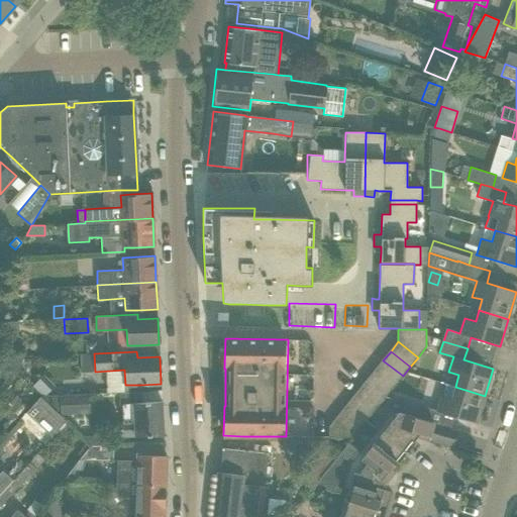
[(94,353),(81,354),(82,372),(95,372),(94,353)]
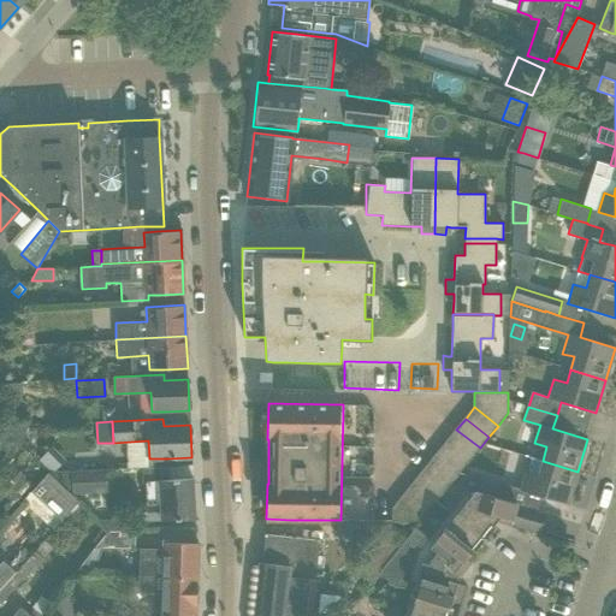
[(0,422),(0,445),(6,452),(17,439),(0,422)]
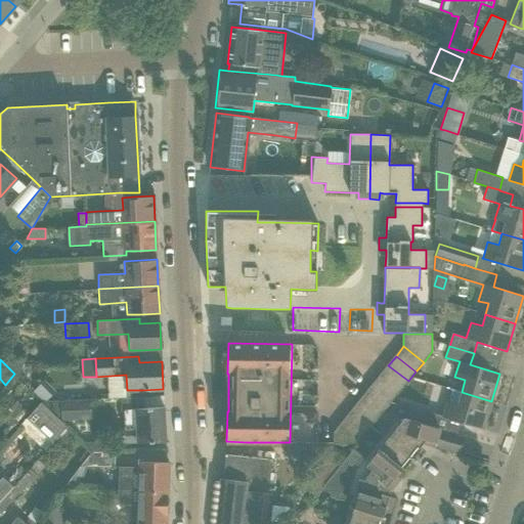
[(388,365),(381,375),(400,391),(408,381),(388,365)]
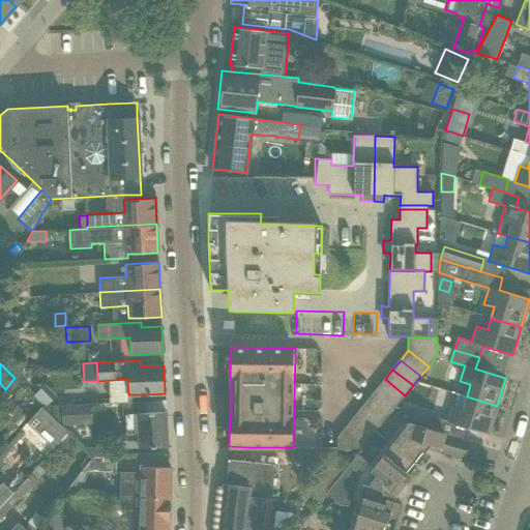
[(385,379),(377,388),(398,405),(405,395),(385,379)]
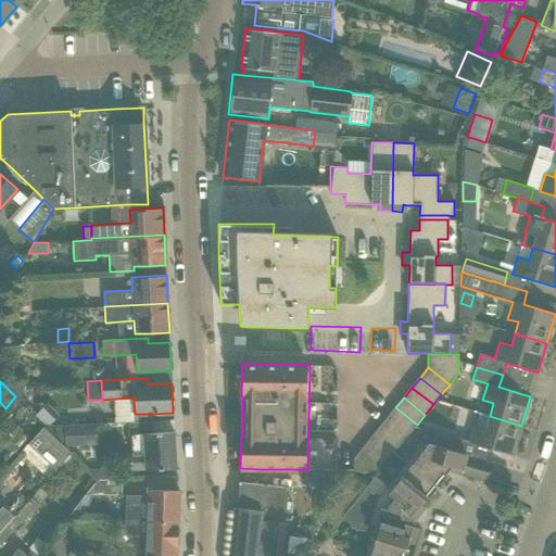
[(395,407),(387,418),(408,436),(417,425),(395,407)]
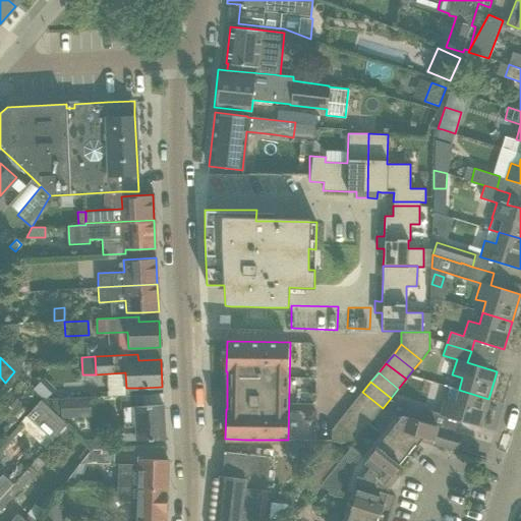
[(436,431),(432,443),(457,450),(461,436),(444,429),(448,417),(480,426),(488,399),(459,390),(448,387),(445,397),(444,397),(439,412),(428,409),(422,407),(419,420),(437,425),(436,428),(437,428),(436,431)]
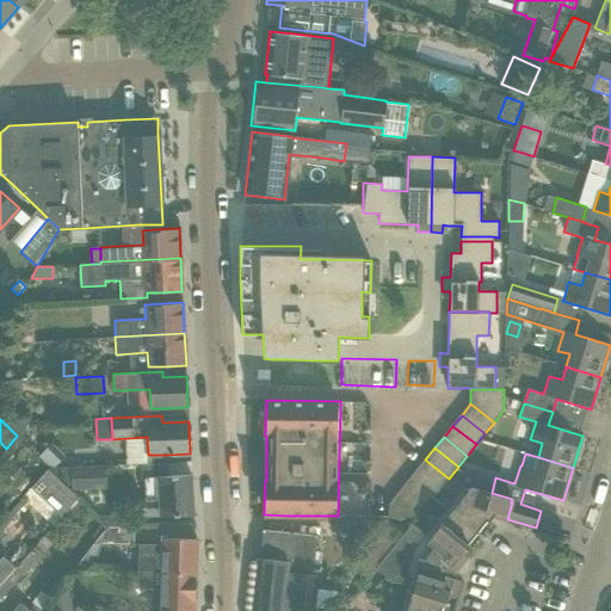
[(425,460),(417,470),(440,489),(449,479),(425,460)]
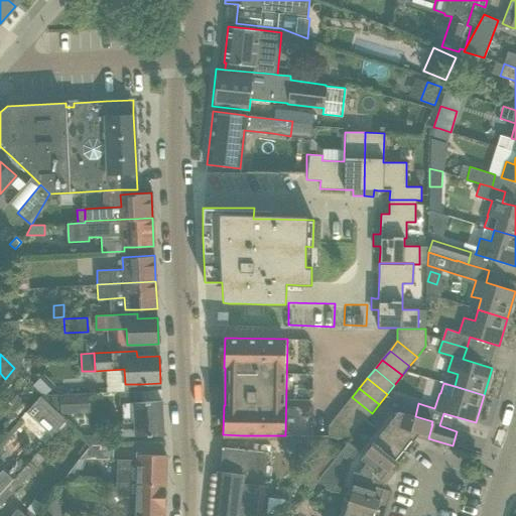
[(163,434),(161,400),(142,401),(141,390),(119,391),(119,403),(123,402),(124,421),(120,421),(121,434),(135,433),(135,435),(163,434)]
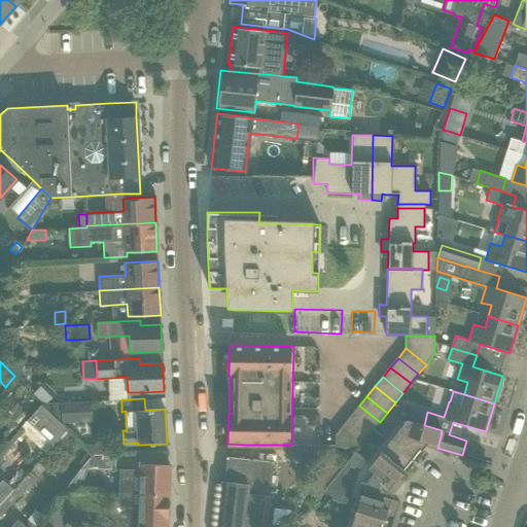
[(62,401),(62,421),(91,422),(92,402),(62,401)]
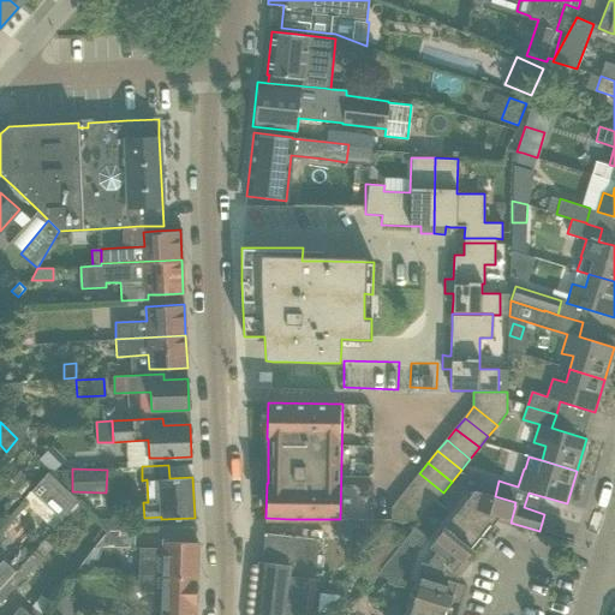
[(48,472),(30,491),(60,519),(78,500),(48,472)]
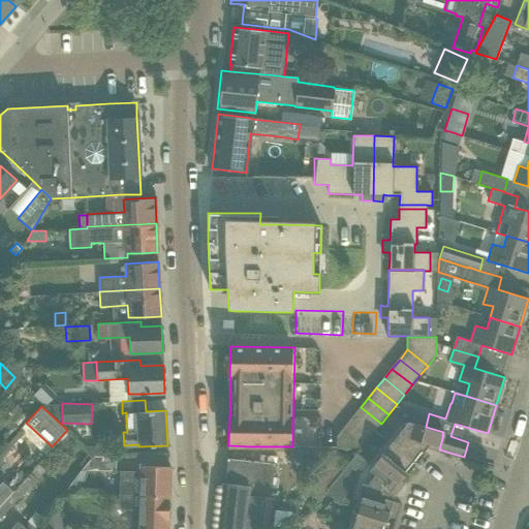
[(361,407),(352,416),(373,433),(381,424),(361,407)]
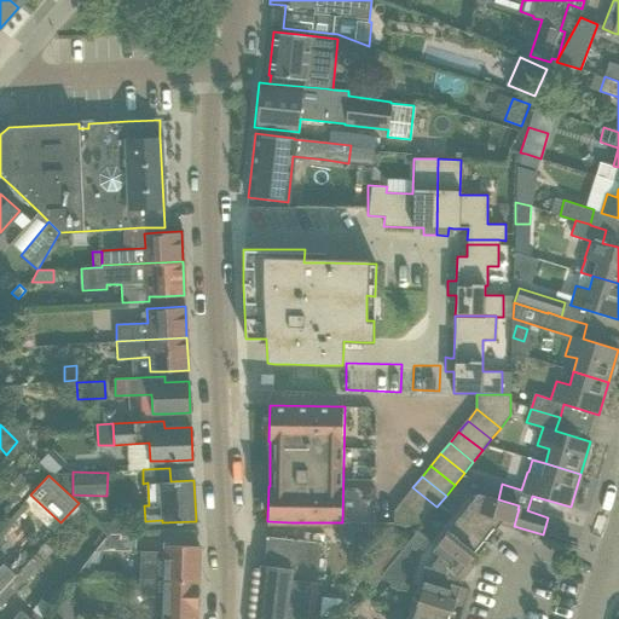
[(412,487),(404,499),(428,519),(437,507),(412,487)]
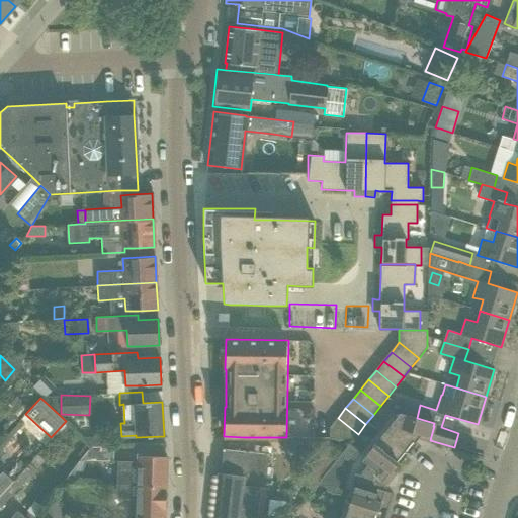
[(417,418),(401,413),(391,410),(373,430),(381,436),(362,458),(348,445),(342,452),(319,481),(331,493),(340,483),(354,486),(343,517),(375,517),(380,505),(384,507),(390,492),(384,491),(386,485),(396,472),(393,469),(418,438),(429,442),(430,440),(434,426),(433,426),(434,423),(417,418)]
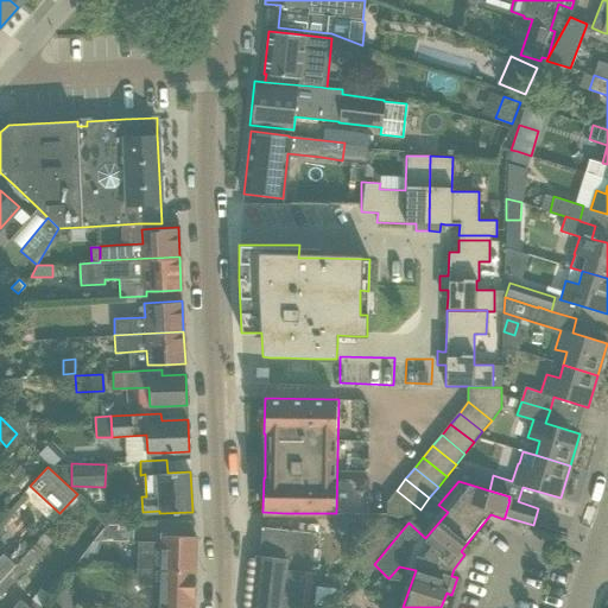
[(397,491),(387,501),(387,515),(416,515),(420,510),(397,491)]
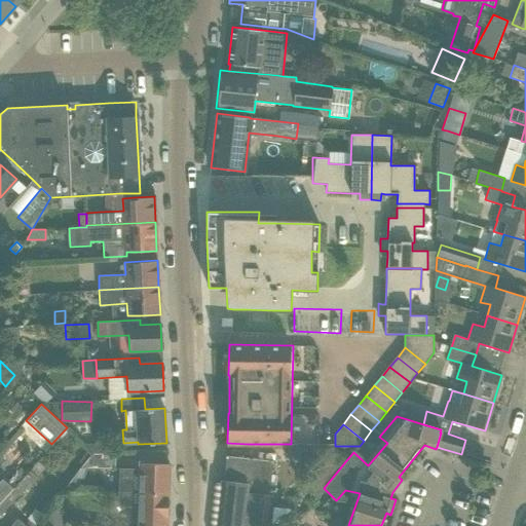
[(69,428),(60,438),(66,444),(75,435),(69,428)]
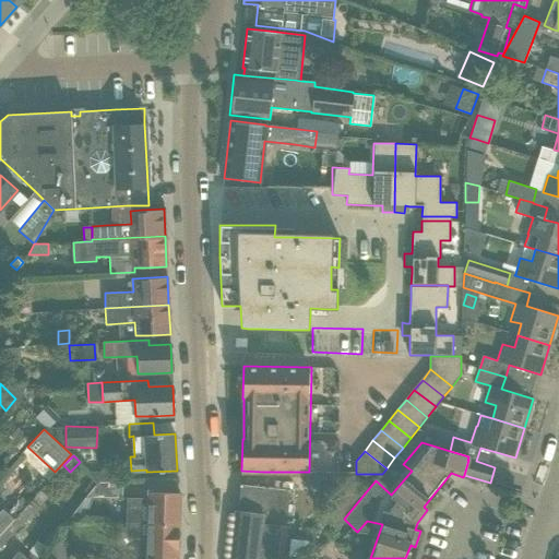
[(115,472),(88,471),(98,482),(115,482),(115,472)]
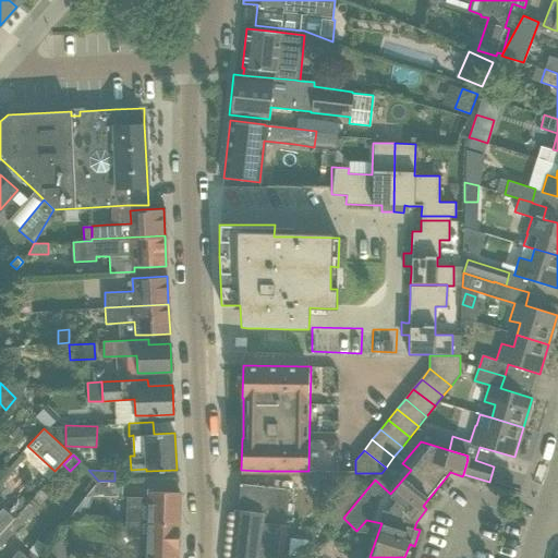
[(335,528),(343,518),(368,487),(355,476),(322,517),(335,528)]
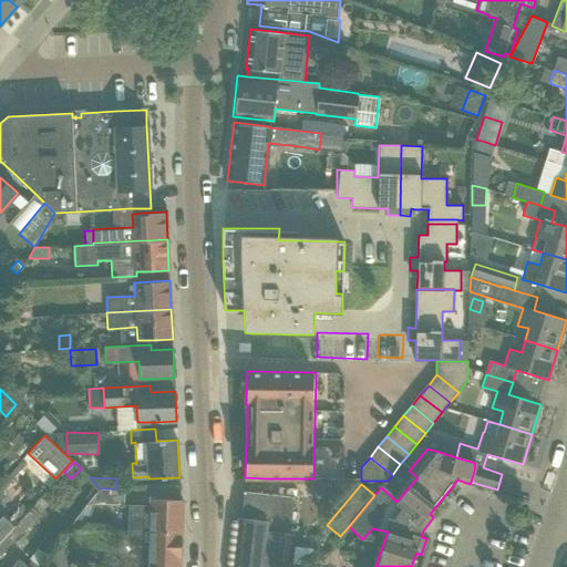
[(89,505),(124,505),(124,490),(100,490),(89,505)]
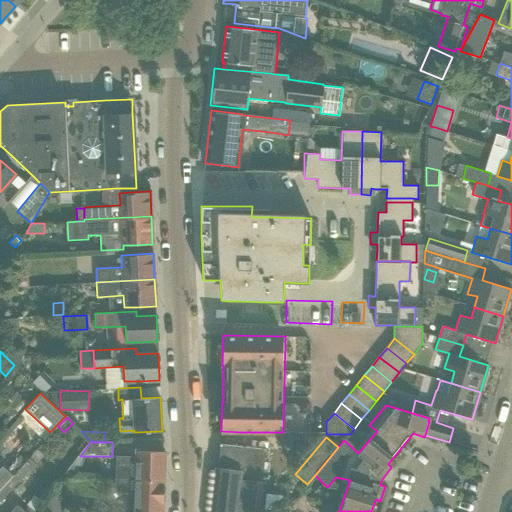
[(212,511),(258,511),(264,463),(264,450),(265,450),(265,448),(219,443),(217,464),(212,511)]
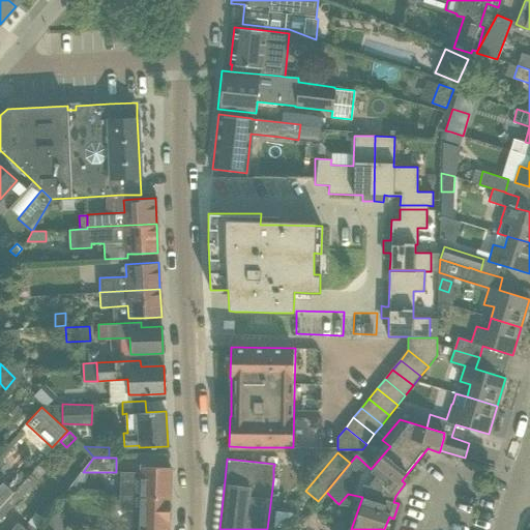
[(170,497),(171,467),(141,466),(141,471),(121,470),(120,493),(148,496),(170,497)]
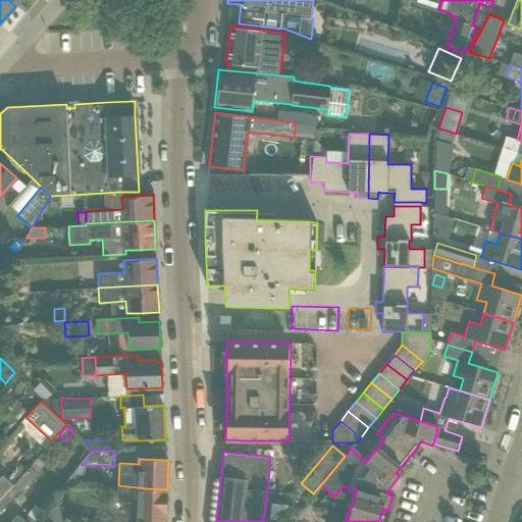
[(12,484),(0,499),(0,511),(0,512),(14,498),(29,480),(36,473),(30,467),(12,484)]
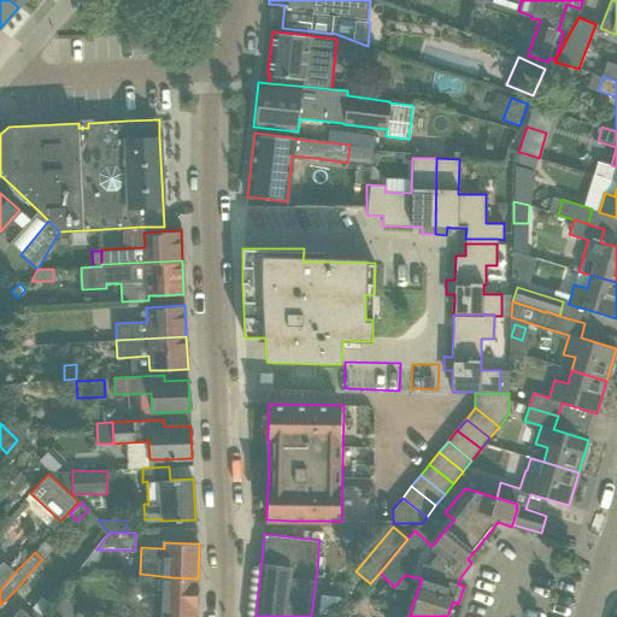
[(3,562),(0,564),(0,588),(15,573),(3,562)]
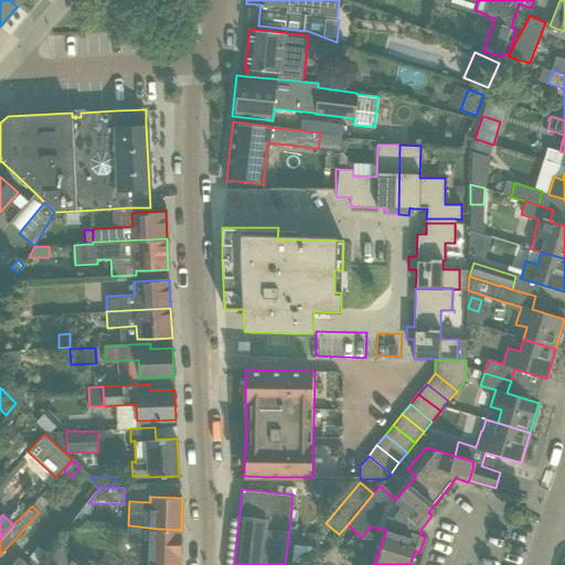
[(112,564),(105,564),(104,564),(179,564),(180,561),(181,530),(158,529),(128,525),(128,537),(134,543),(149,544),(148,550),(148,560),(147,564),(112,564)]
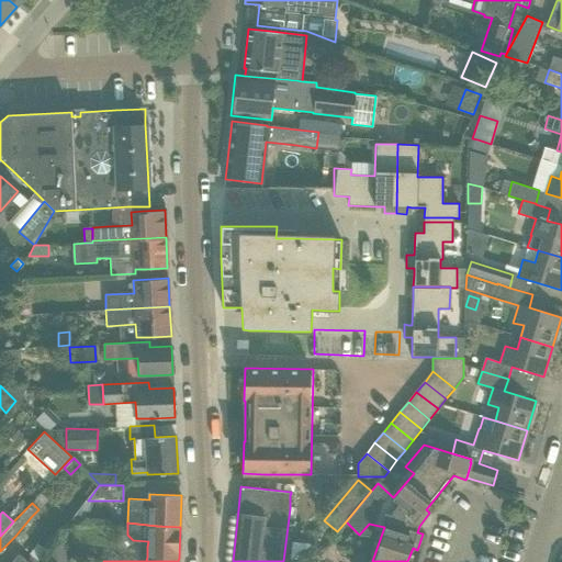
[(37,543),(29,553),(32,555),(37,560),(41,555),(45,550),(37,543)]
